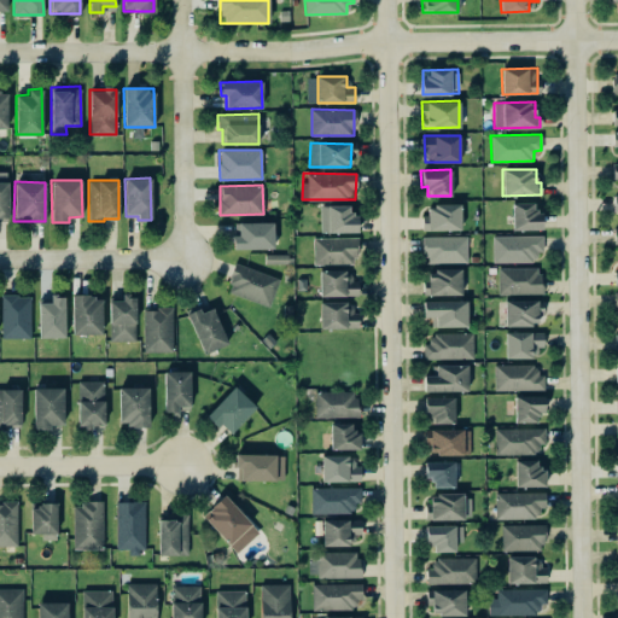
[(512,229),(542,229),(541,211),(534,211),(534,203),(511,203),(512,229)]
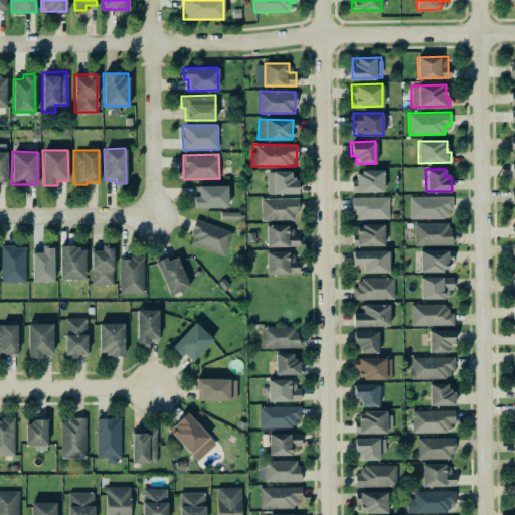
[(383,191),(383,170),(353,171),(353,191),(383,191)]
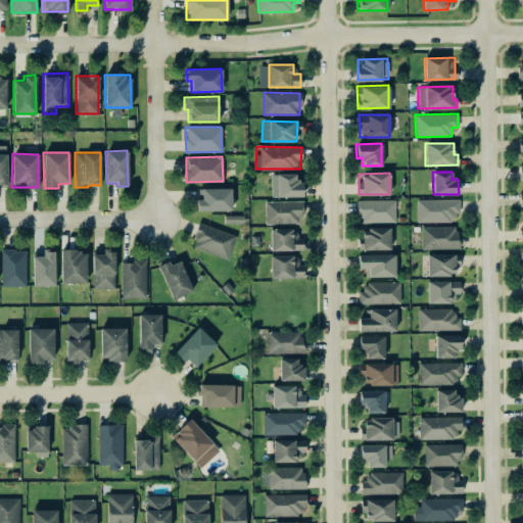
[(271,196),(302,196),(302,181),(295,181),(295,174),(271,174),(271,196)]
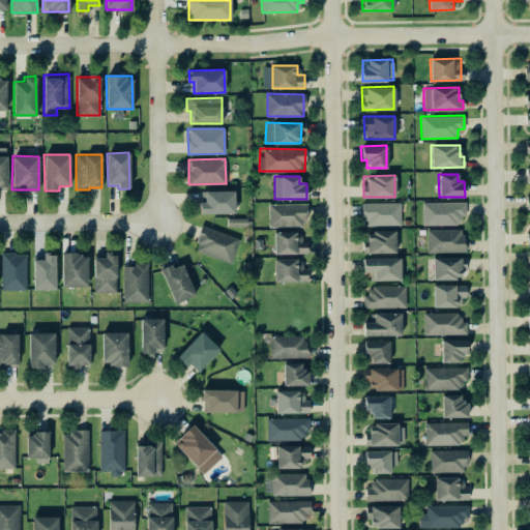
[(234,190),(203,190),(203,202),(199,202),(199,213),(234,213),(234,190)]
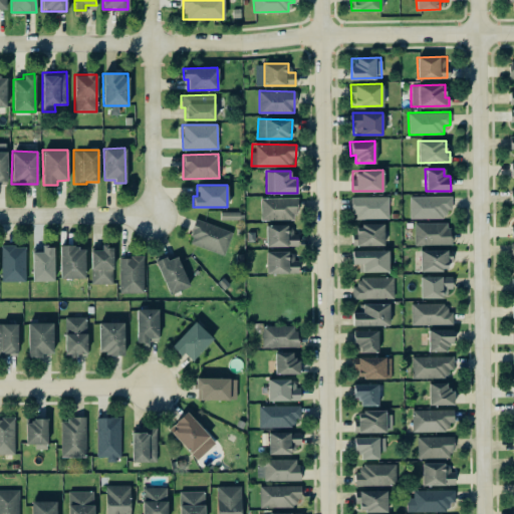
[(451,195),(409,196),(409,218),(446,218),(446,209),(451,209),(451,195)]
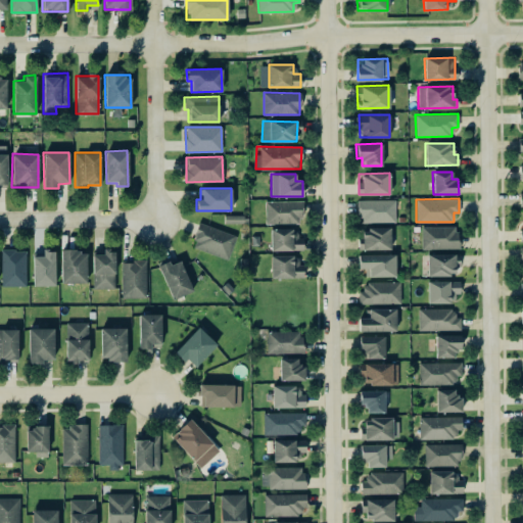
[(358,200),(359,223),(395,222),(394,199),(358,200)]
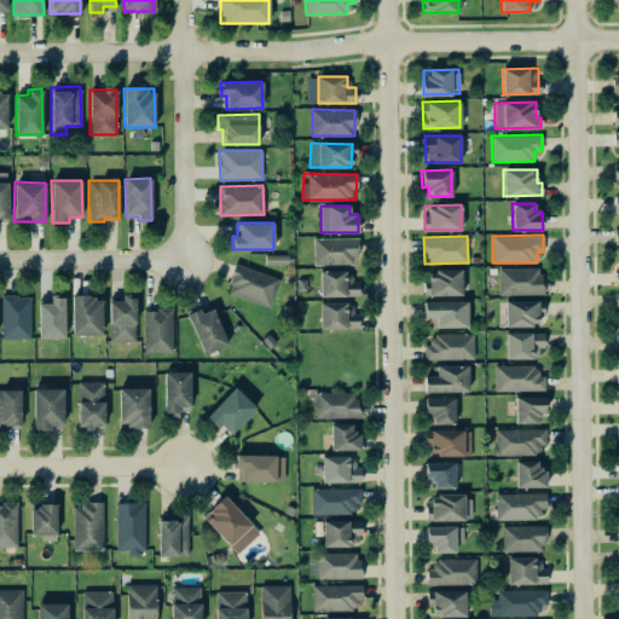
[(313,264),(357,264),(356,237),(313,237),(313,264)]
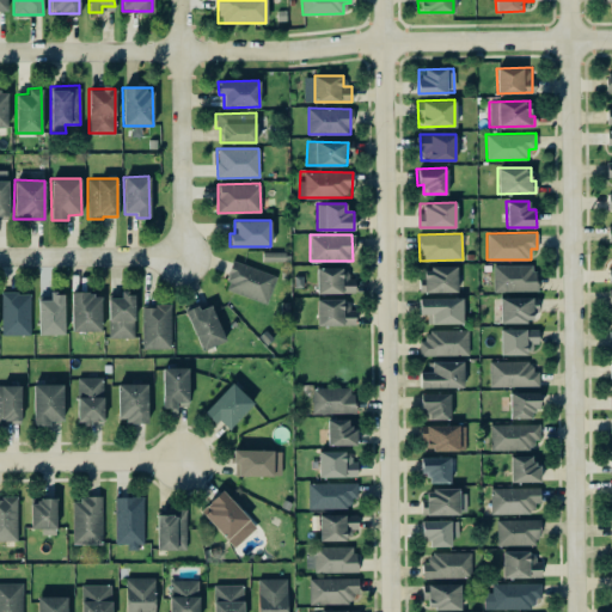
[(276,275),(233,261),(224,288),(265,304),(276,275)]
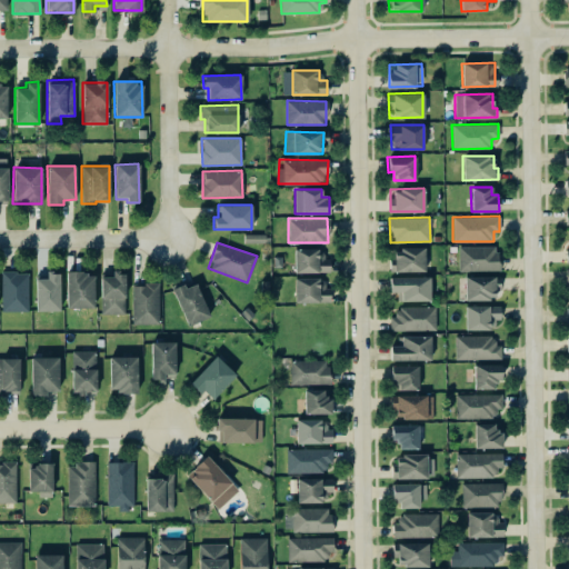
[(458,246),(458,271),(498,270),(497,246),(458,246)]
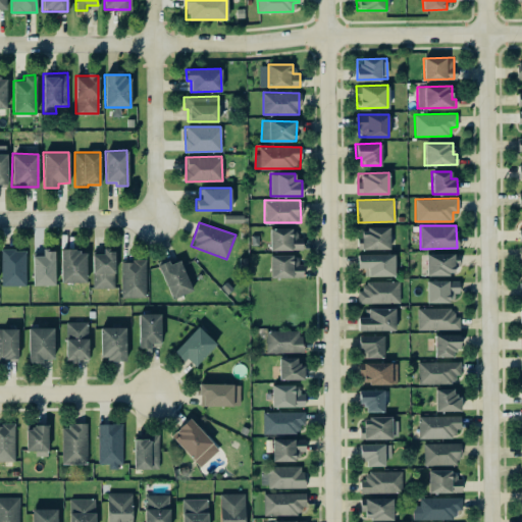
[(389,249),(389,227),(360,226),(360,239),(357,239),(357,249),(389,249)]
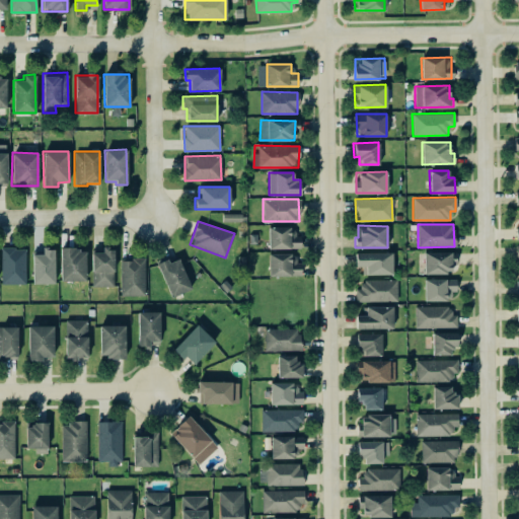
[(268,248),(300,248),(300,235),(292,235),(292,227),(269,226),(268,248)]
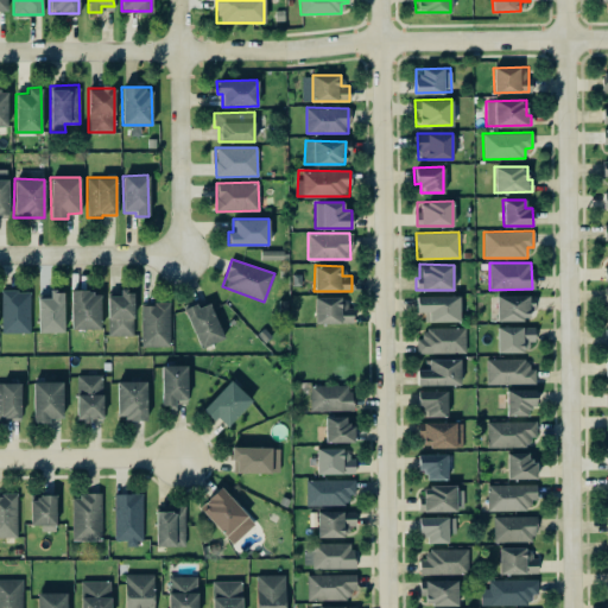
[(1,331),(30,331),(30,290),(1,290),(1,331)]
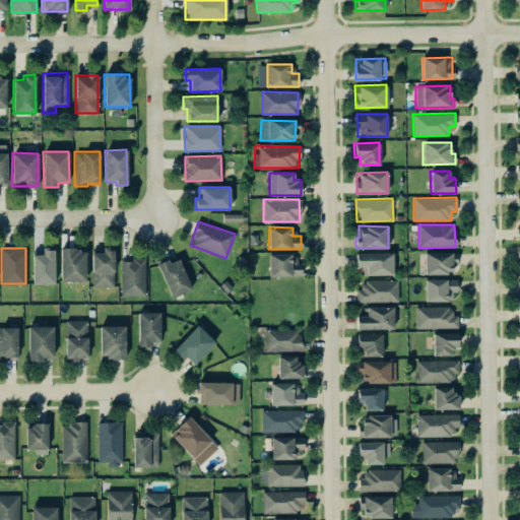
[(54,248),(42,248),(42,254),(31,254),(33,283),(54,283),(54,248)]
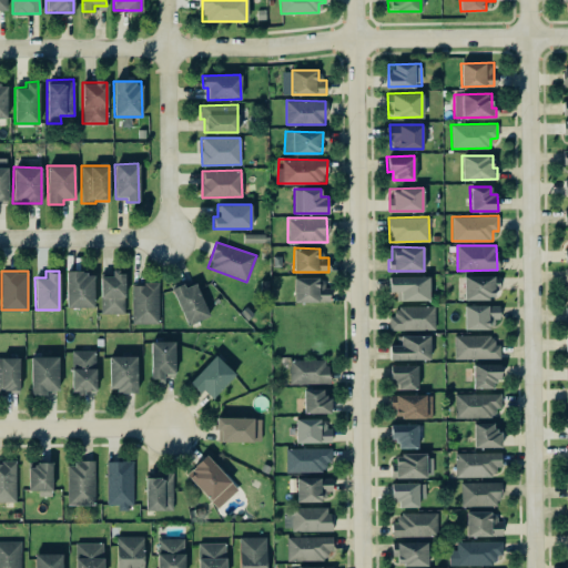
[(93,272),(66,272),(66,306),(93,307),(93,272)]
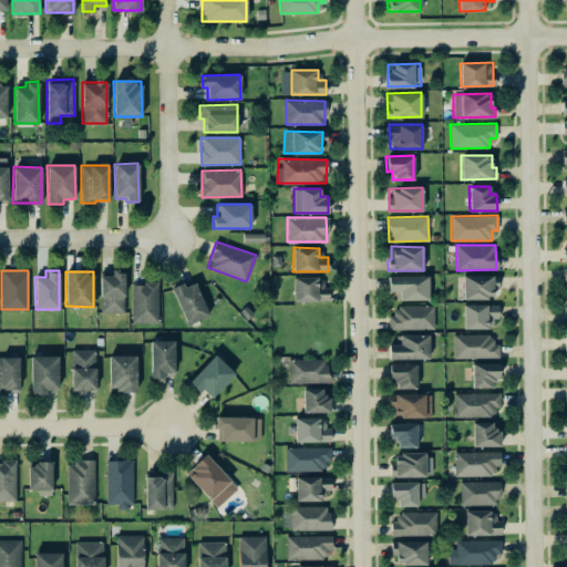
[(124,271),(100,271),(100,312),(124,312),(124,271)]
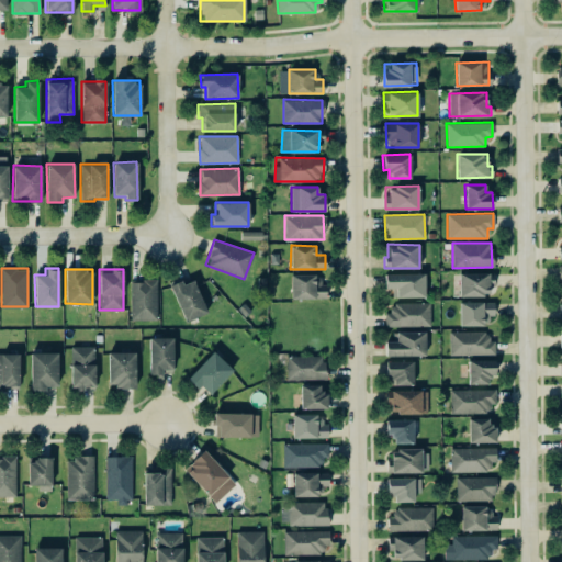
[(392,298),(425,296),(424,272),(384,273),(384,289),(392,289),(392,298)]
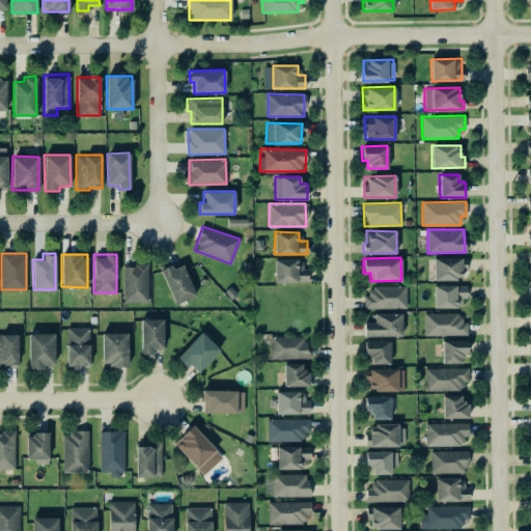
[(434,279),(464,280),(464,257),(434,257),(434,279)]
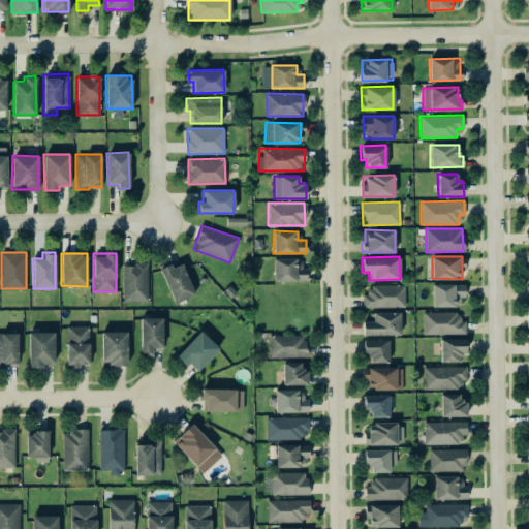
[(274,281),(306,280),(306,266),(297,266),(297,257),(273,258),(274,281)]
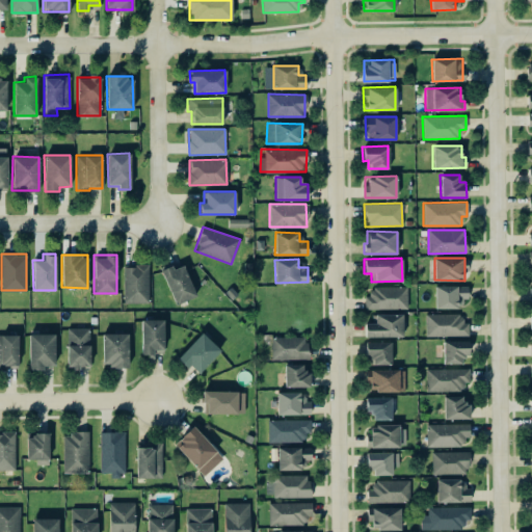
[(162,266),(171,303),(193,297),(185,265),(171,268),(170,263),(162,266)]
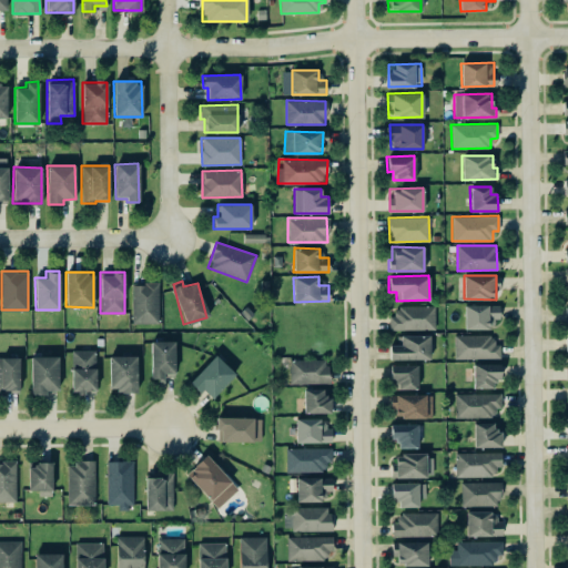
[(158,323),(158,283),(131,283),(131,323),(158,323)]
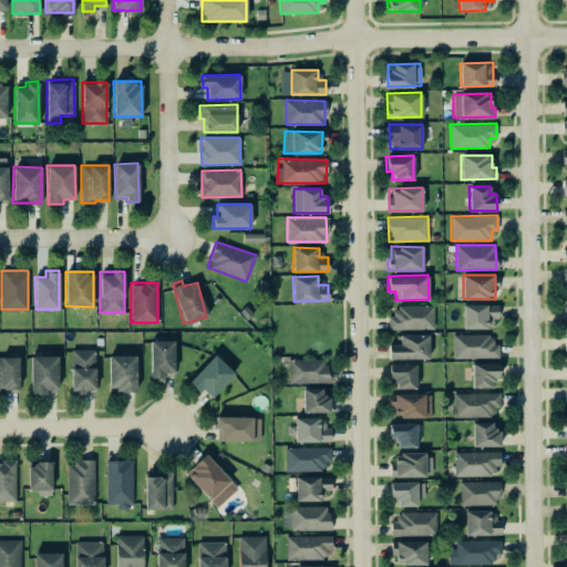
[(490,329),(491,318),(497,318),(498,305),(463,303),(462,328),(490,329)]
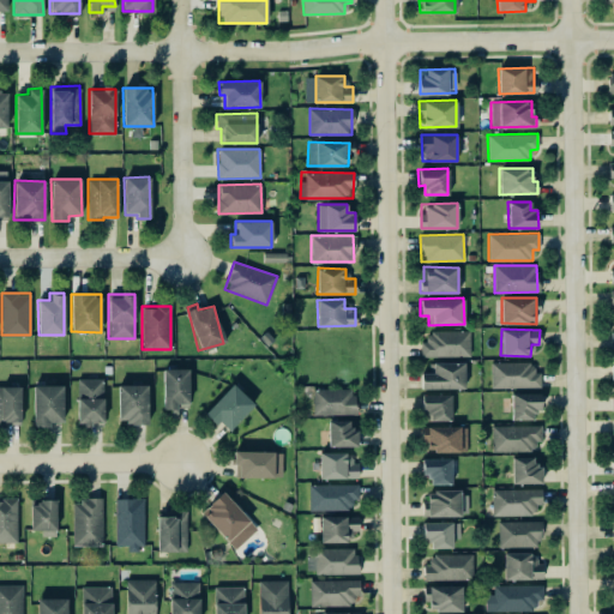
[(470,356),(469,330),(427,331),(428,341),(420,341),(421,357),(470,356)]
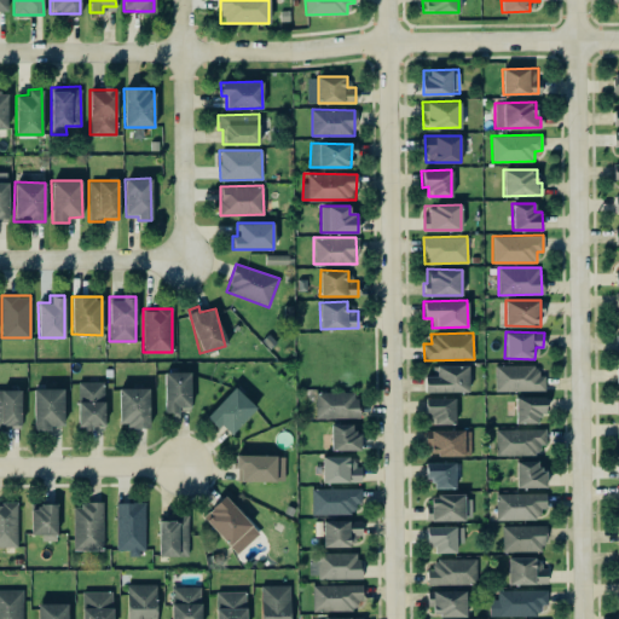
[(468,364),(435,365),(435,376),(423,376),(424,392),(468,391),(468,364)]
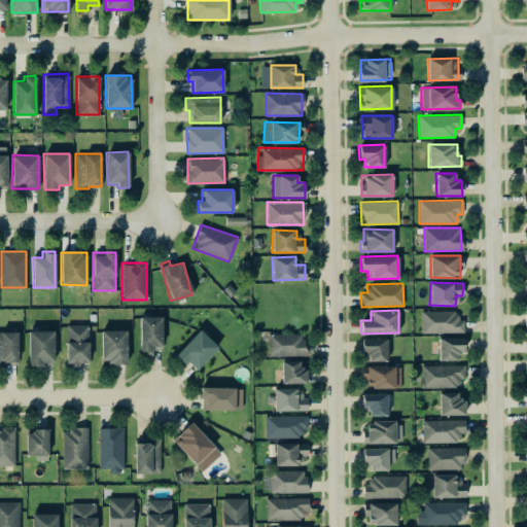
[(421,332),(463,332),(463,319),(456,319),(456,310),(421,311),(421,332)]
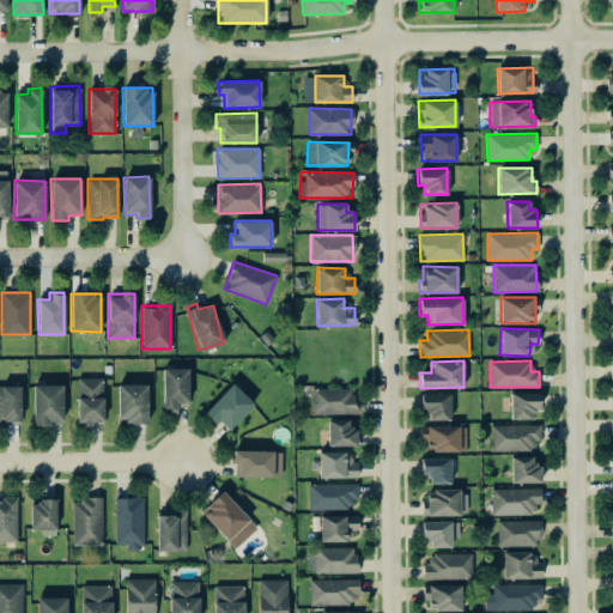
[(188,402),(188,368),(162,368),(163,408),(176,408),(176,402),(188,402)]
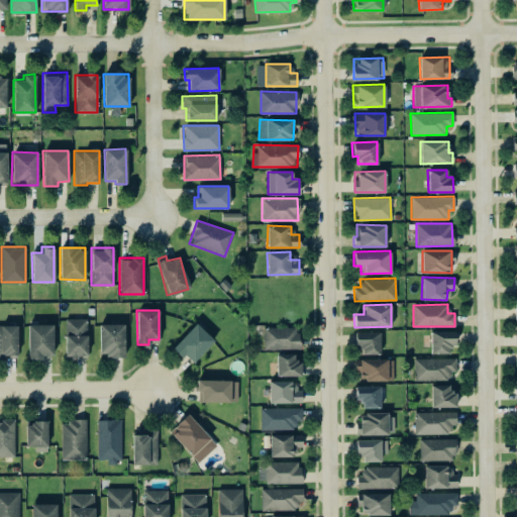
[(87,318),(65,318),(65,357),(87,356),(87,318)]
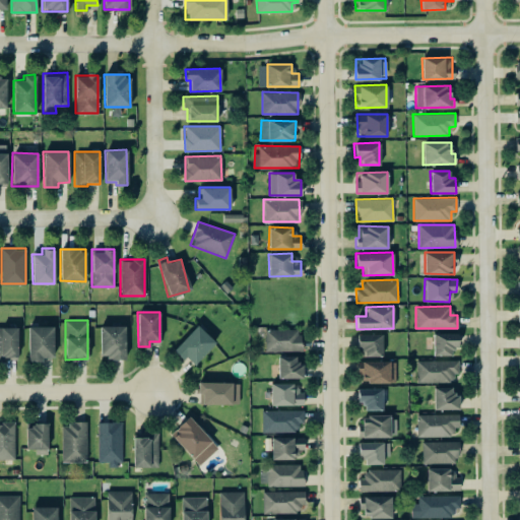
[(215,342),(196,324),(174,348),(192,366),(215,342)]
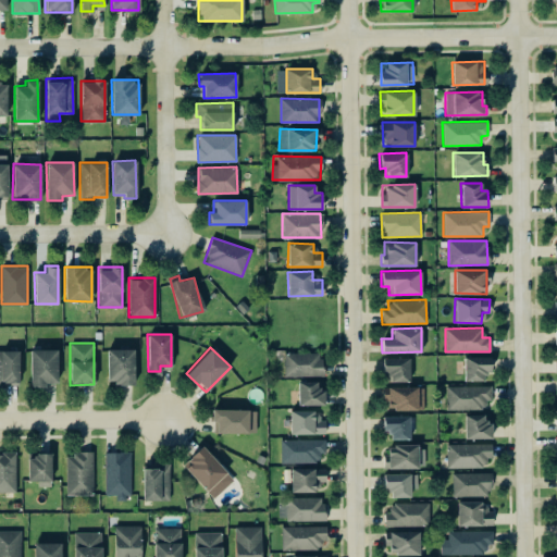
[(134,348),(107,349),(107,384),(134,383),(134,348)]
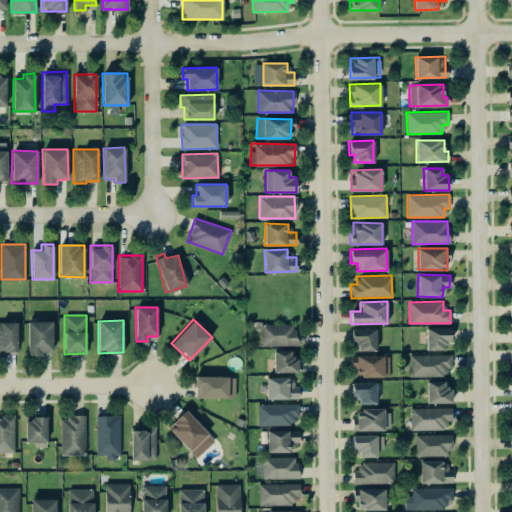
[(52,321),(27,321),(27,355),(41,355),(41,351),(52,351),(52,321)]
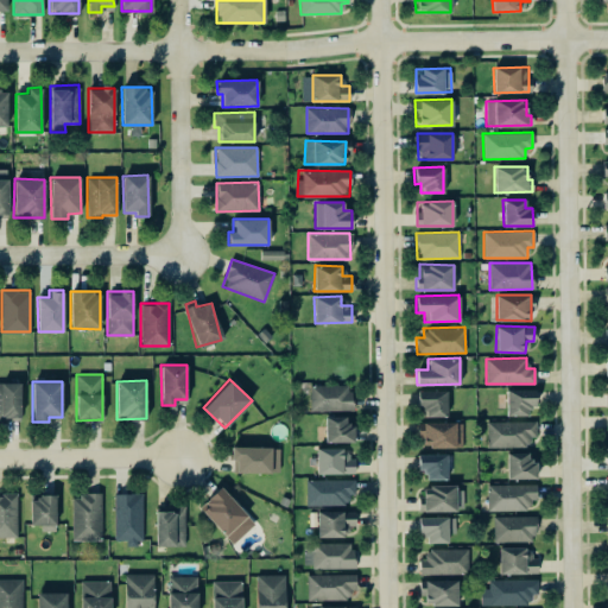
[(20,382),(0,382),(0,422),(20,422),(20,382)]
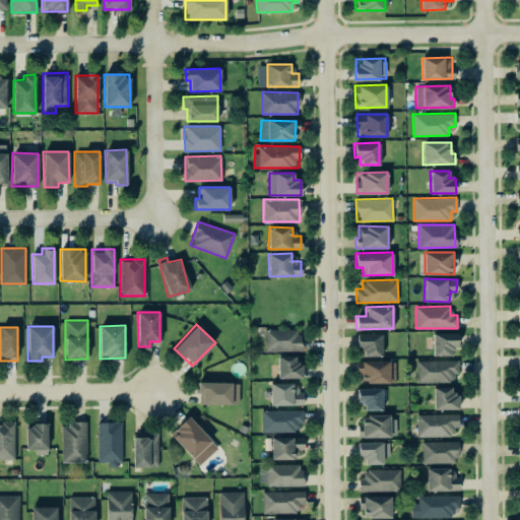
[(451,355),(451,348),(457,348),(457,332),(432,333),(433,355),(451,355)]
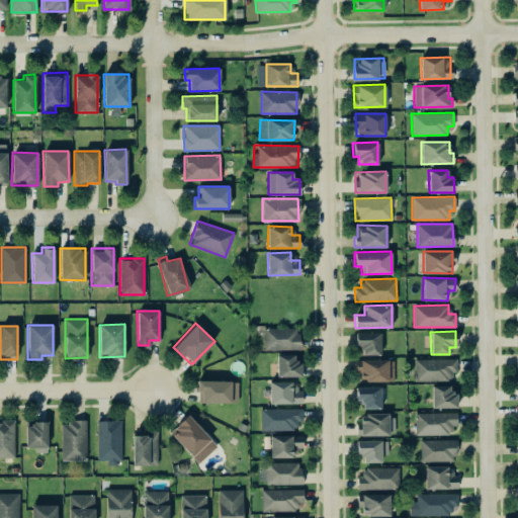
[(380,353),(379,332),(355,333),(355,353),(380,353)]
